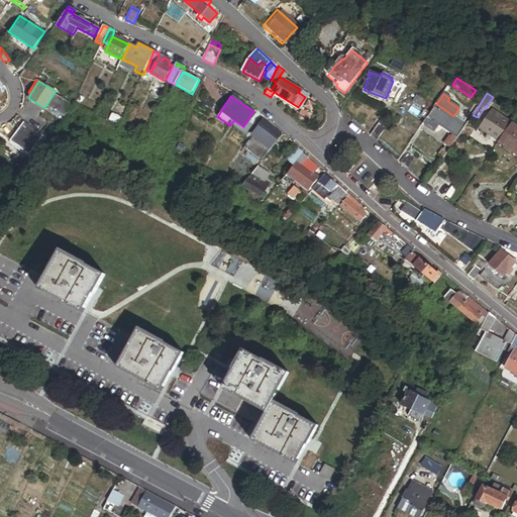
[(68,109),(72,104),(67,101),(61,103),(61,104),(68,109)]
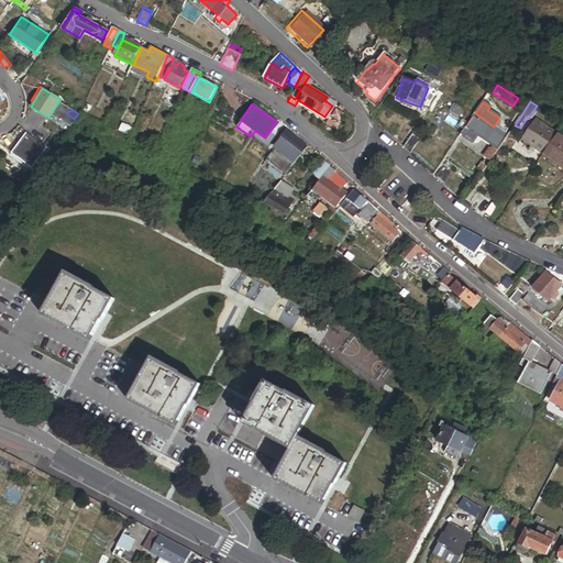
[(494,127),(475,113),(472,118),(474,120),(505,140),(508,135),(494,127)]
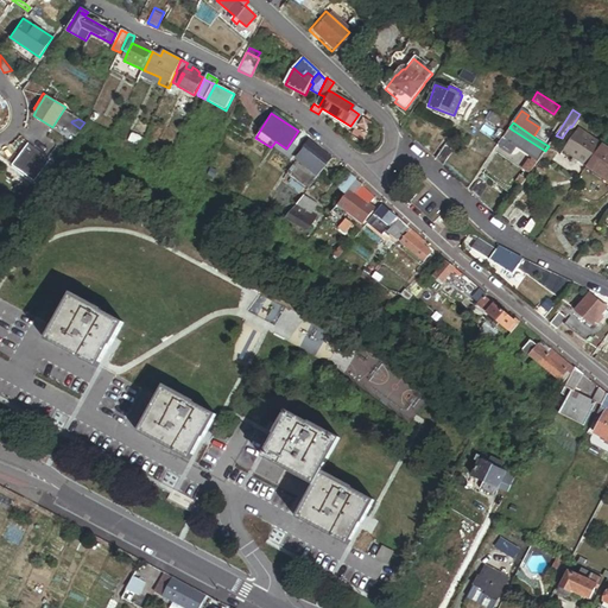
[(587,164),(602,141),(577,125),(562,147),(587,164)]
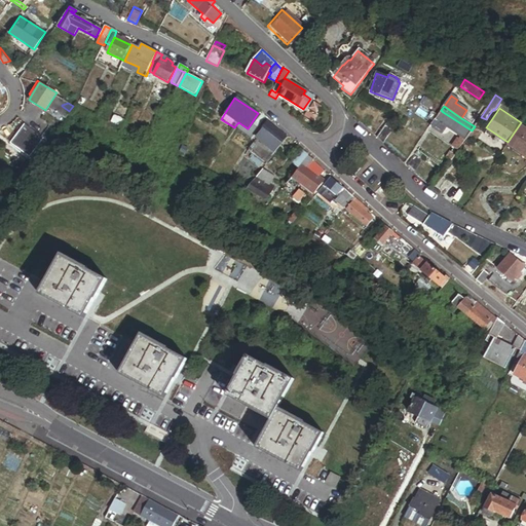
[(472,130),(443,112),(431,128),(441,135),(446,127),(460,137),(458,140),(456,139),(451,147),(458,151),(472,130)]
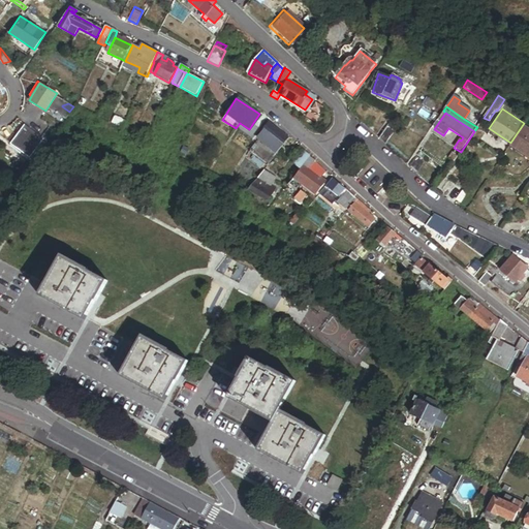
[(126,122),(116,116),(112,123),(122,128),(126,122)]
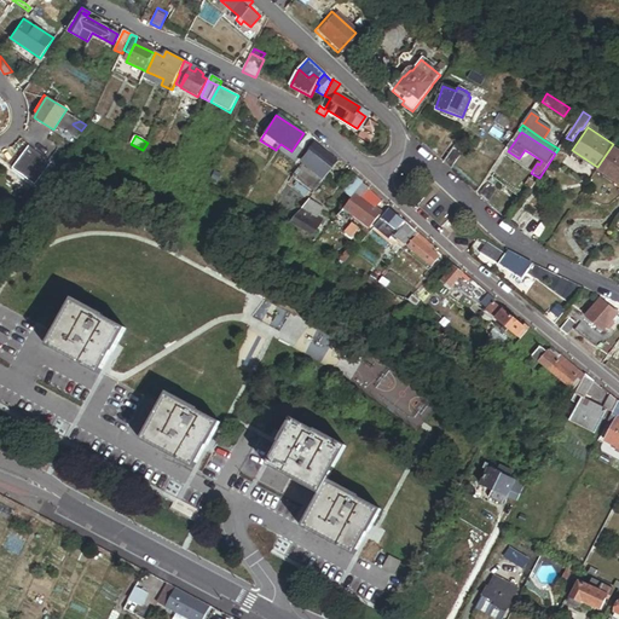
[(618,180),(618,148),(613,144),(597,167),(618,180)]
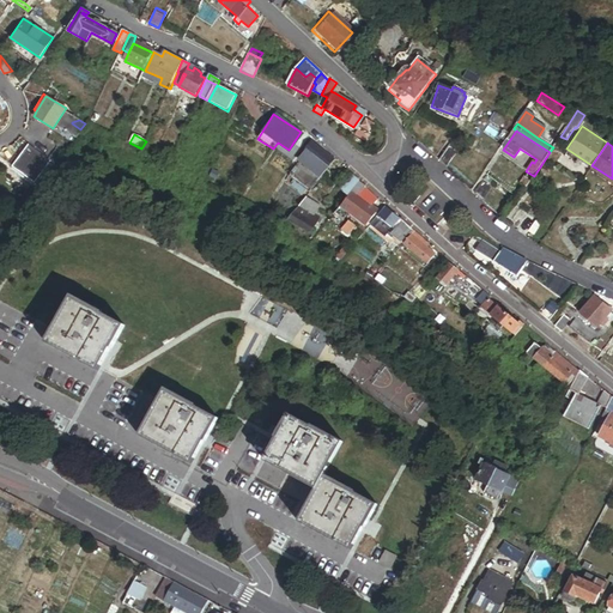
[(58,165),(68,150),(61,144),(49,159),(50,161),(58,165)]
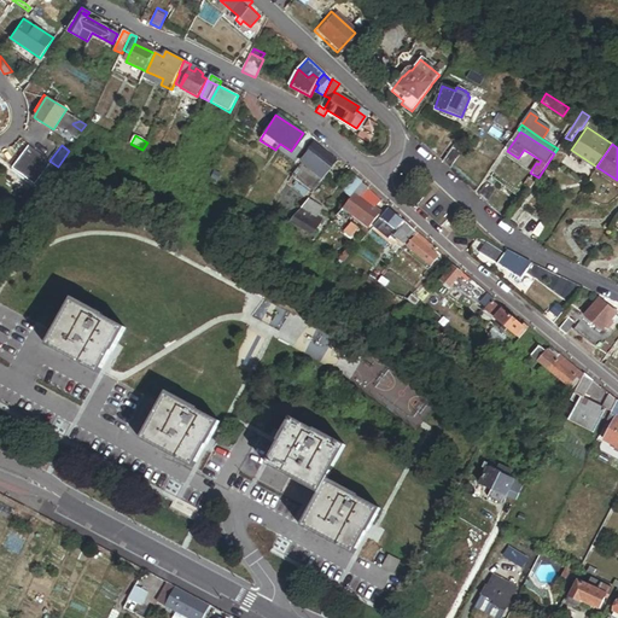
[(337,162),(315,145),(301,162),(322,180),(337,162)]
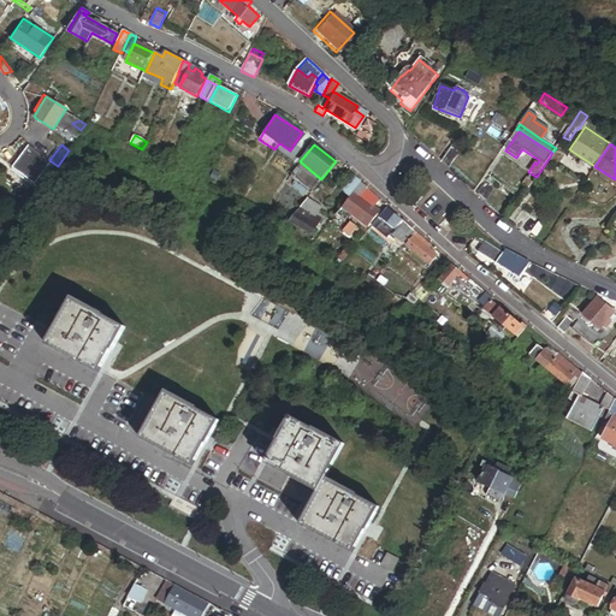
[(37,178),(51,161),(49,160),(28,146),(12,167),(35,183),(37,178)]
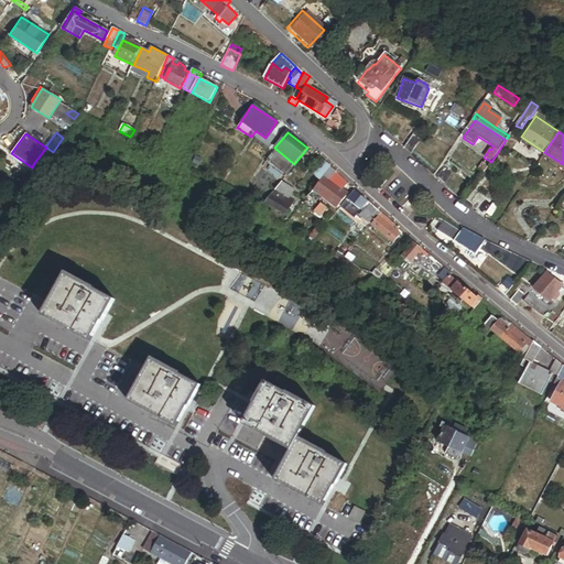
[(411,154),(421,140),(413,134),(404,148),(411,154)]
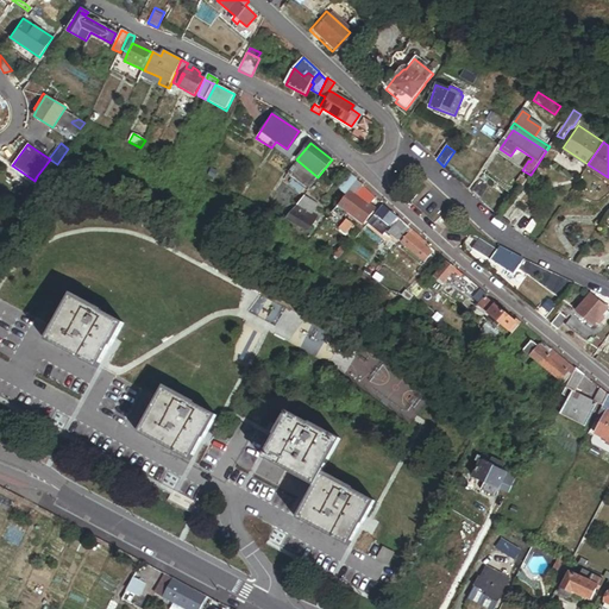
[(44,182),(57,164),(50,159),(37,176),(44,182)]
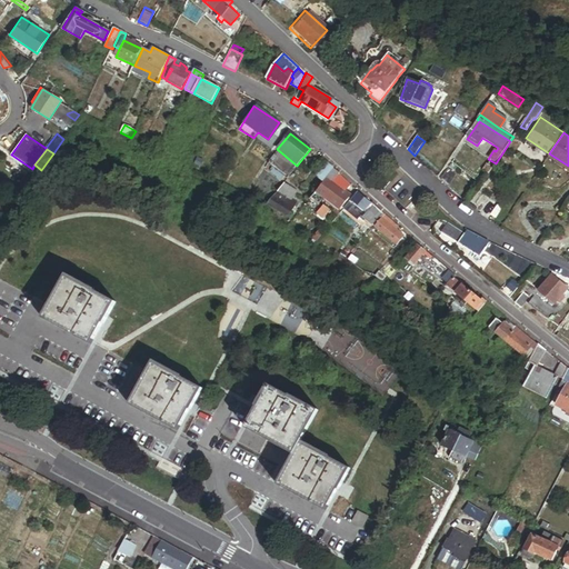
[(328,178),(333,170),(335,169),(328,165),(317,177),(323,182),(327,179),(328,178)]
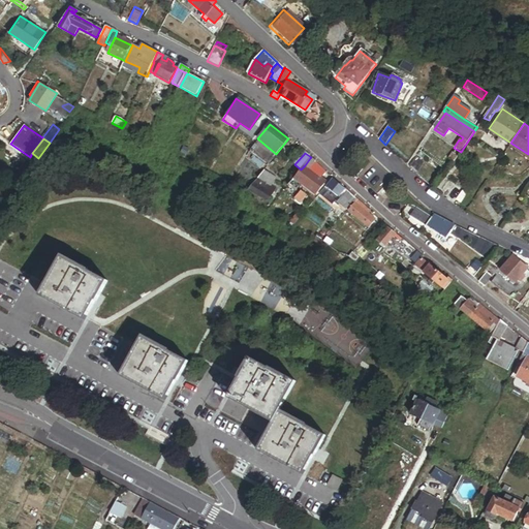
[(416,174),(425,160),(417,155),(409,167),(416,174)]
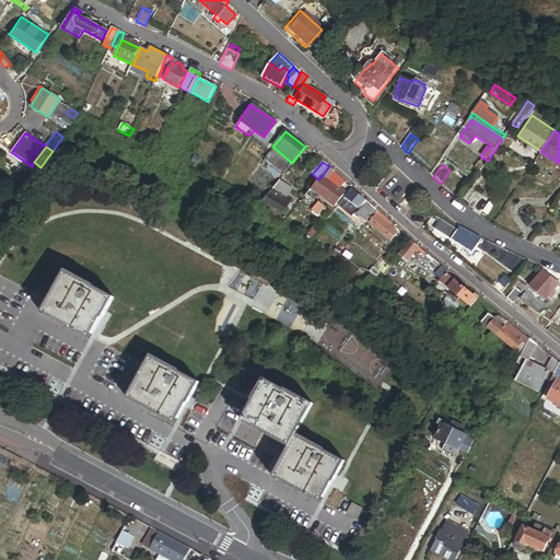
[(326,178),(335,174),(328,167),(323,175),(326,178)]
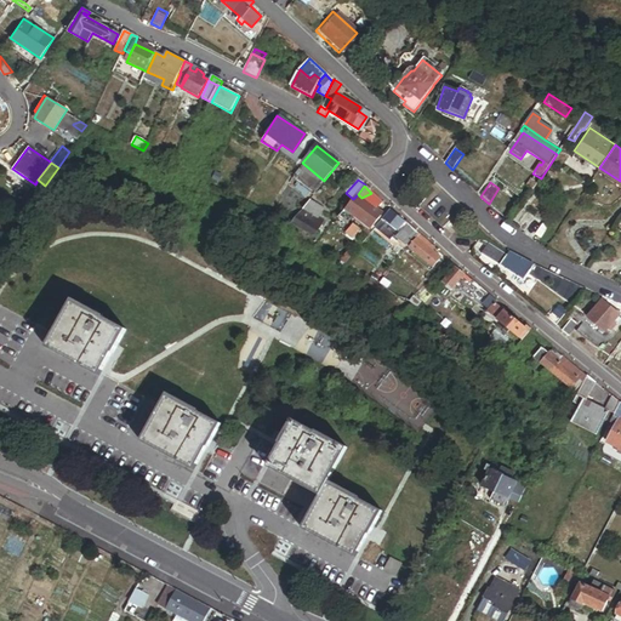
[(382,216),(357,195),(353,199),(346,208),(371,228),(382,216)]
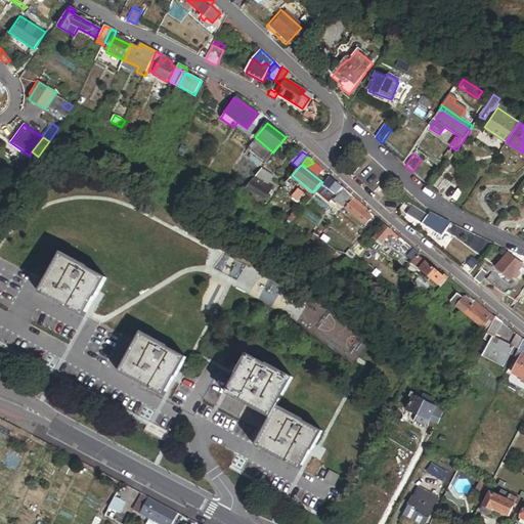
[(373,177),(361,167),(354,175),(365,184),(373,177)]
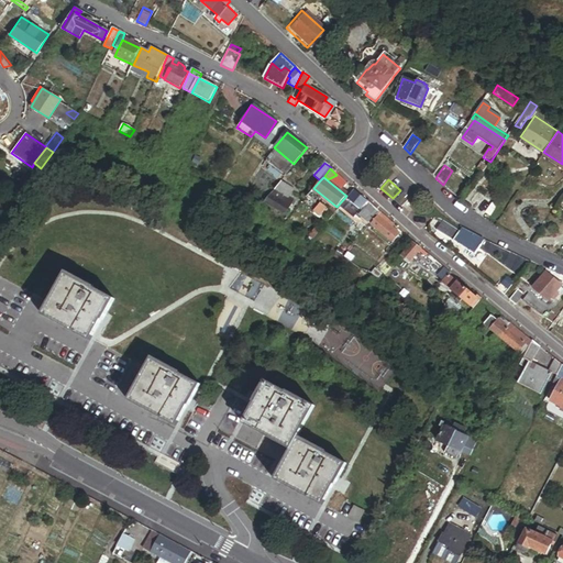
[(289,199),(294,189),(282,181),(264,202),(271,206),(276,198),(290,206),(291,203),(296,206),(297,202),(289,199)]
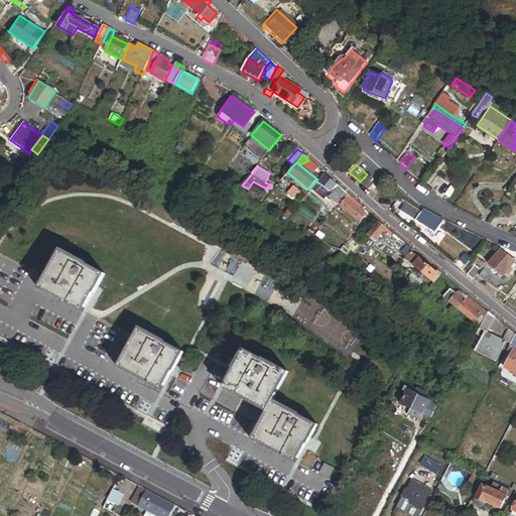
[(377,182),(367,174),(360,181),(369,190),(377,182)]
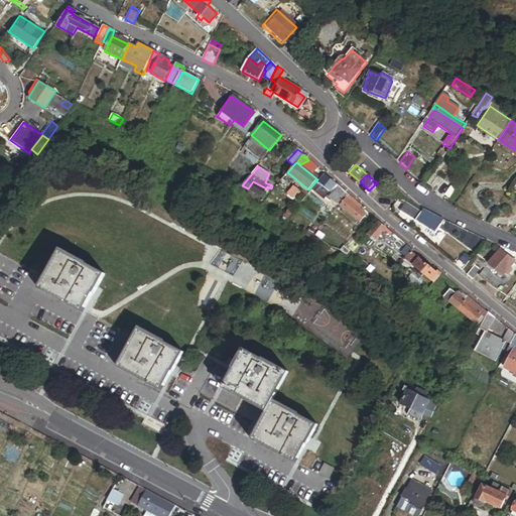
[(337,184),(326,175),(319,182),(323,185),(331,191),(337,184)]
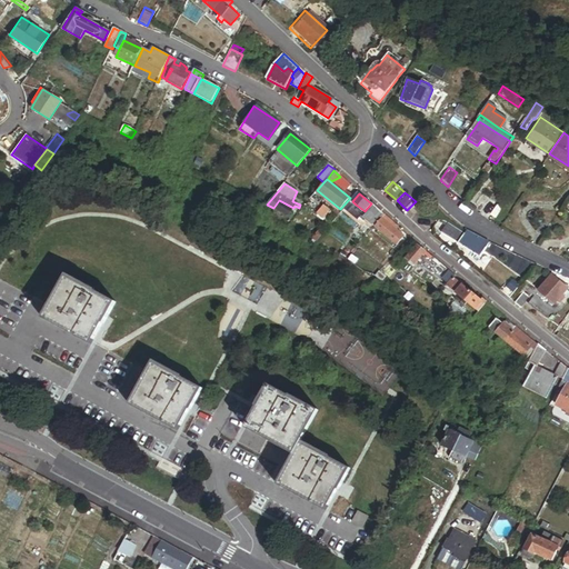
[(293,208),(279,200),(273,208),(289,217),(293,208)]
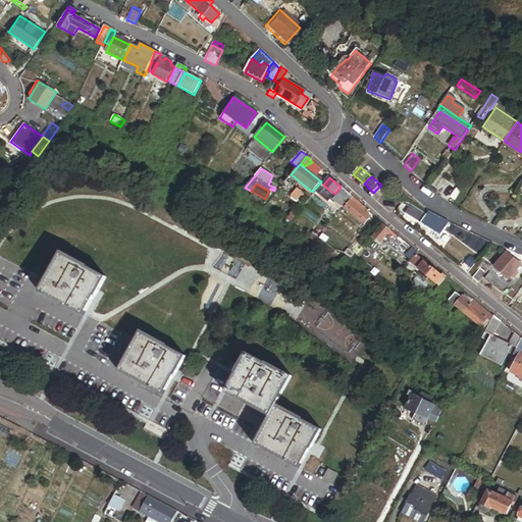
[(349,201),(352,197),(343,189),(332,200),(343,208),(349,201)]
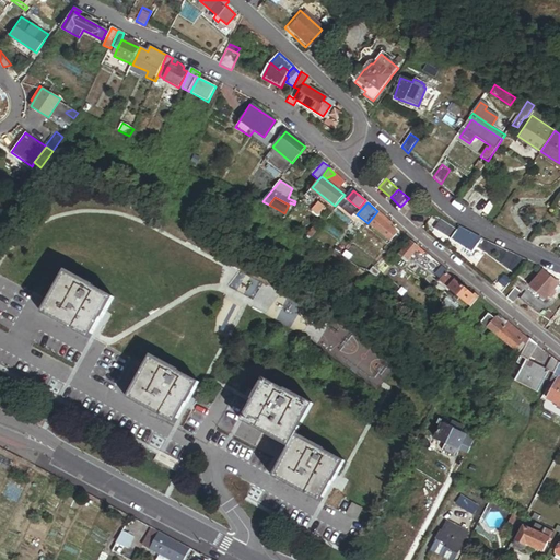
[(319,205),(313,214),(319,218),(325,208),(319,205)]
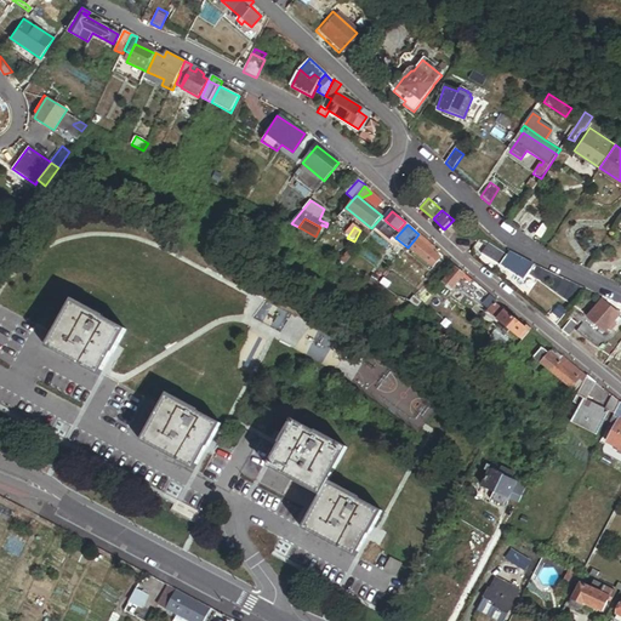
[(442,261),(423,246),(427,243),(419,234),(415,239),(417,241),(410,250),(433,271),(442,261)]
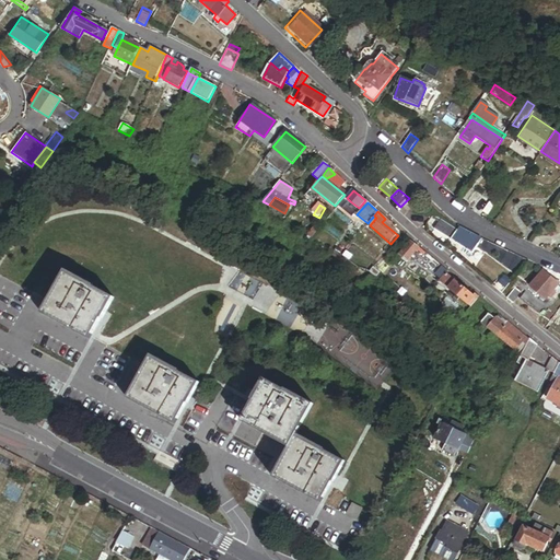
[(533,233),(541,221),(534,217),(526,229),(533,233)]
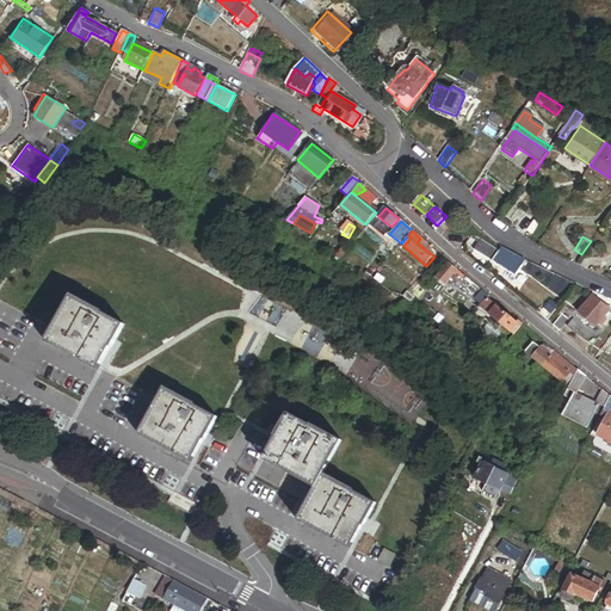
[(517,279),(526,264),(520,260),(514,258),(501,251),(500,253),(475,239),(474,242),(480,245),(474,253),(492,264),(517,279)]
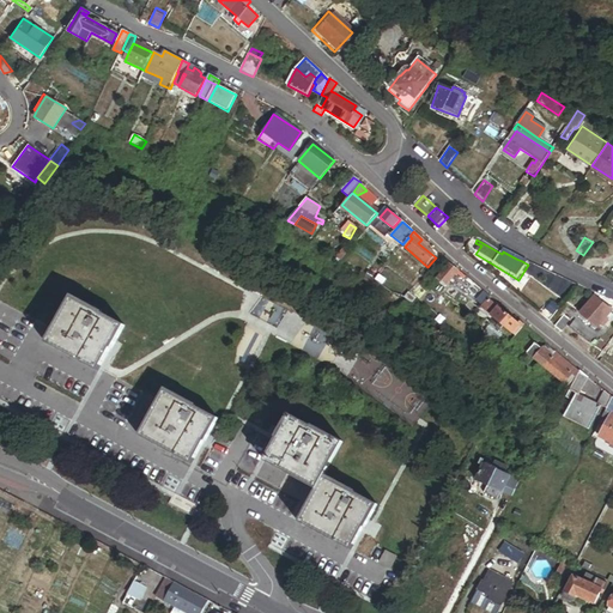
[(447,287),(459,272),(449,265),(437,280),(447,287)]
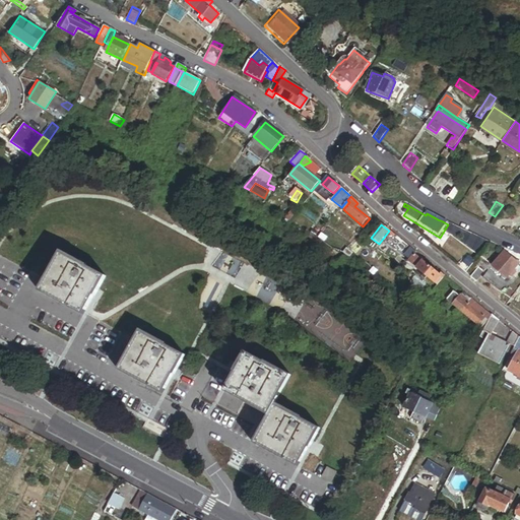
[(313,241),(317,234),(312,231),(309,238),(313,241)]
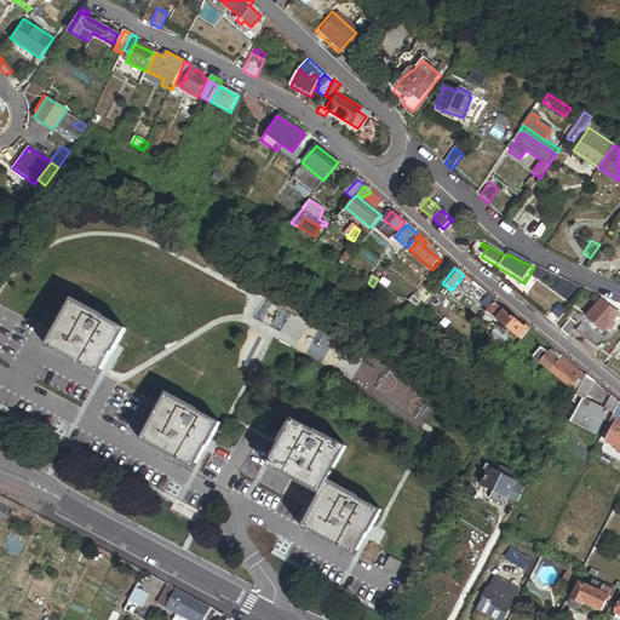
[(383,286),(389,280),(383,275),(378,281),(383,286)]
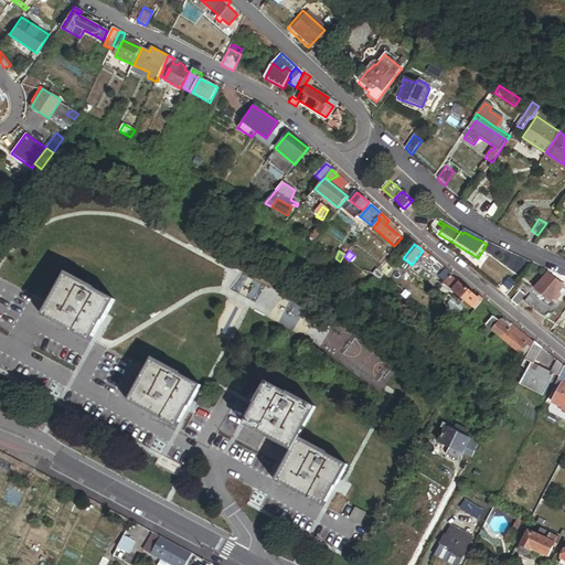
[(103,320),(115,298),(92,286),(93,284),(67,270),(43,316),(89,340),(102,319),(103,320)]
